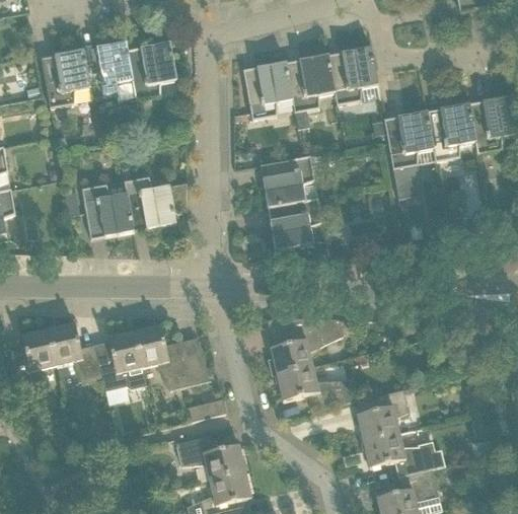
[(465,0),(466,8),(502,2),(510,1),(510,0),(465,0)]
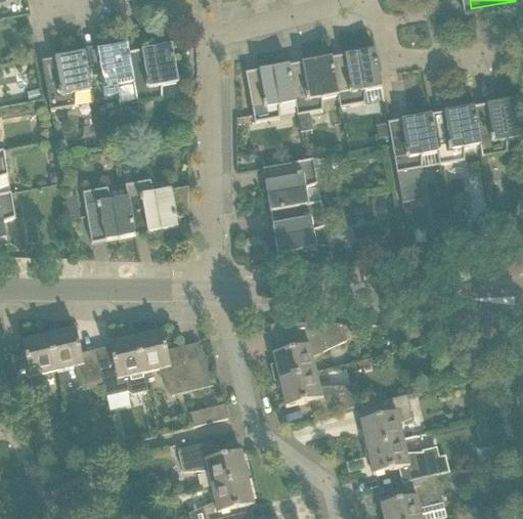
[(99,53),(86,55),(93,99),(119,95),(119,99),(137,96),(130,55),(128,41),(98,47),(99,53)]
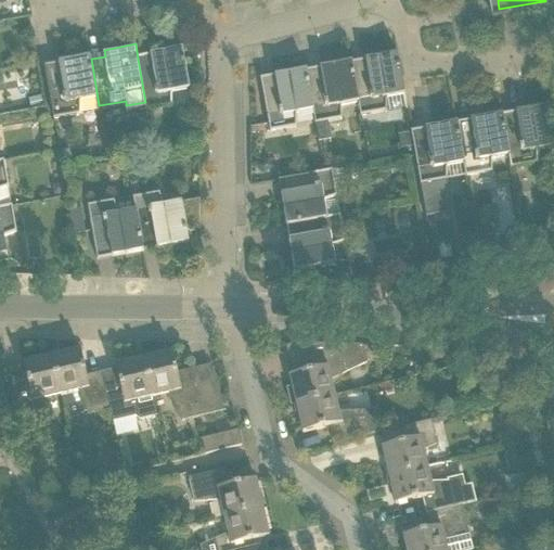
[(152,56),(138,59),(145,102),(146,105),(172,101),(192,98),(190,85),(182,45),(151,50),(152,56)]
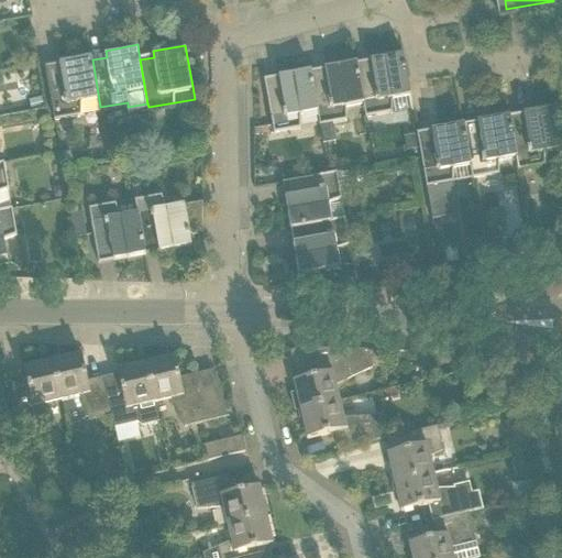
[(372,63),(357,66),(364,99),(363,99),(365,113),(392,108),(412,105),(408,78),(403,50),(371,56),(372,63)]
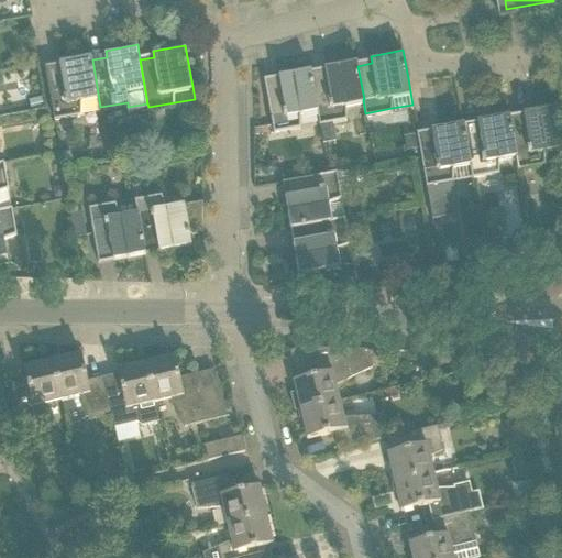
[(61,66),(46,68),(48,83),(54,115),(81,110),(100,107),(92,59),(91,53),(59,58),(61,66)]
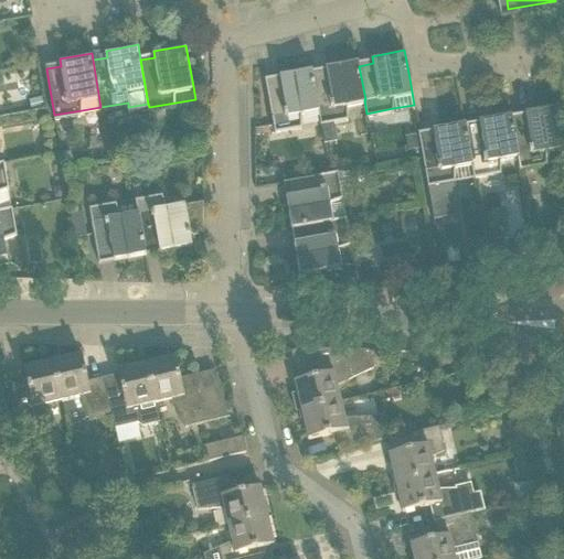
[(328,72),(312,74),(318,108),(325,138),(337,136),(333,119),(348,117),(348,103),(364,99),(365,99),(359,66),(358,58),(326,64),(328,72)]
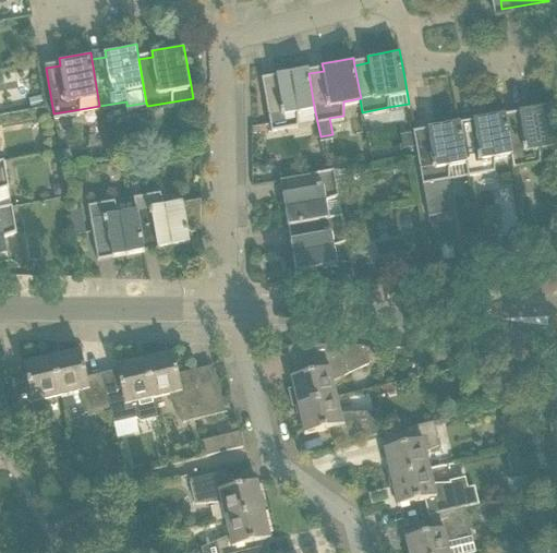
[(278,79),(264,82),(273,128),(298,123),(298,109),(314,107),(309,73),(307,65),(277,71),(278,79)]
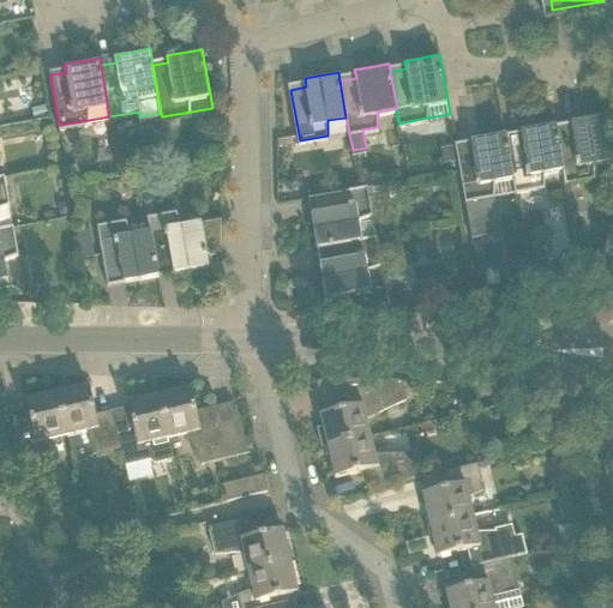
[(572,127),(557,130),(563,166),(566,180),(571,180),(594,175),(594,161),(612,157),(612,150),(606,113),(571,119),(572,127)]
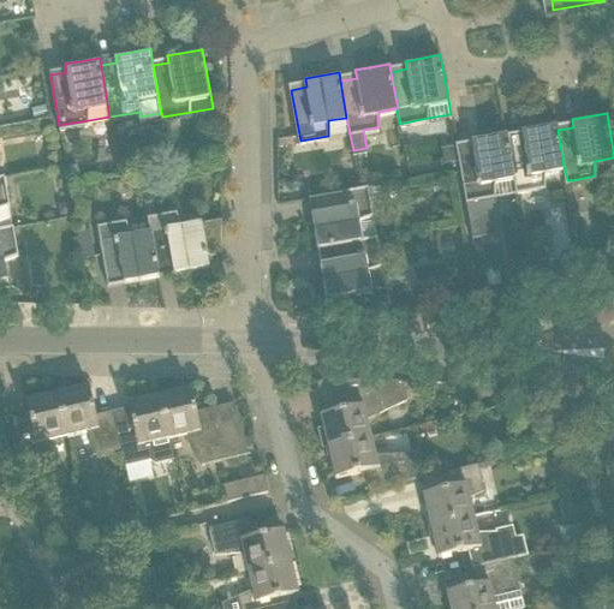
[(524,136),(507,139),(514,175),(517,190),(546,185),(546,169),(560,167),(561,167),(564,166),(558,130),(556,121),(522,127),(524,136)]
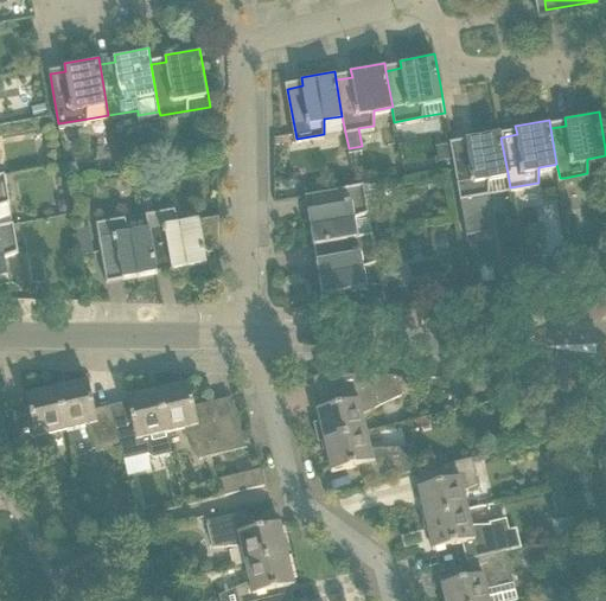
[(465,144),(451,146),(452,148),(452,155),(453,161),(454,167),(460,196),(464,215),(466,231),(490,228),(484,192),(489,191),(488,177),(508,173),(501,138),(499,129),(466,135),(467,144),(466,144),(465,144)]
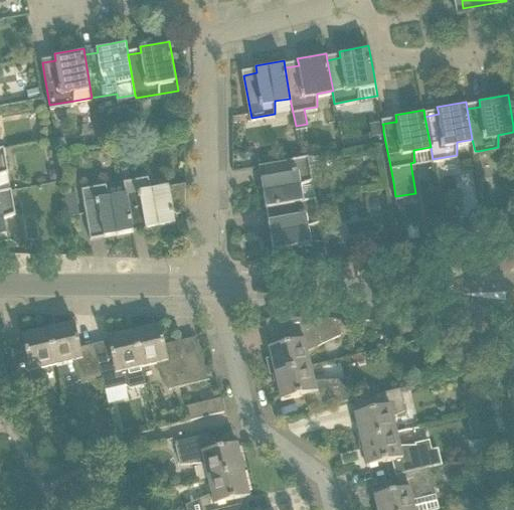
[(248,144),(239,150),(244,157),(253,151),(248,144)]
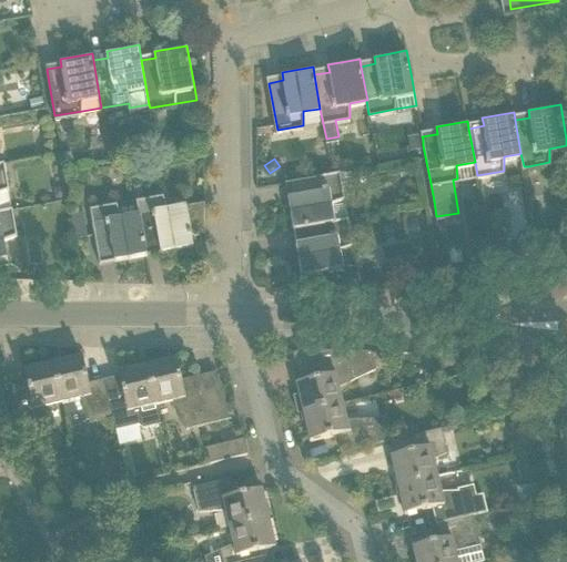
[(409,164),(401,165),(402,174),(411,172),(409,164)]
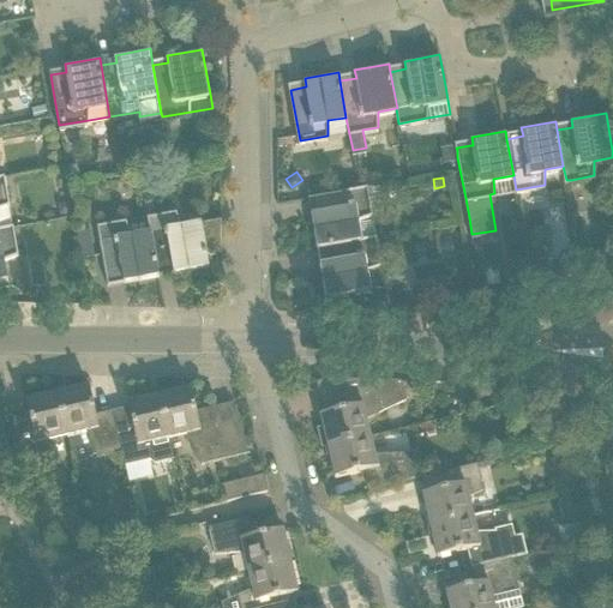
[(320,208),(312,210),(318,245),(326,242),(364,236),(364,235),(362,230),(360,217),(374,212),(373,209),(368,184),(332,190),(317,192),(319,206),(320,208)]
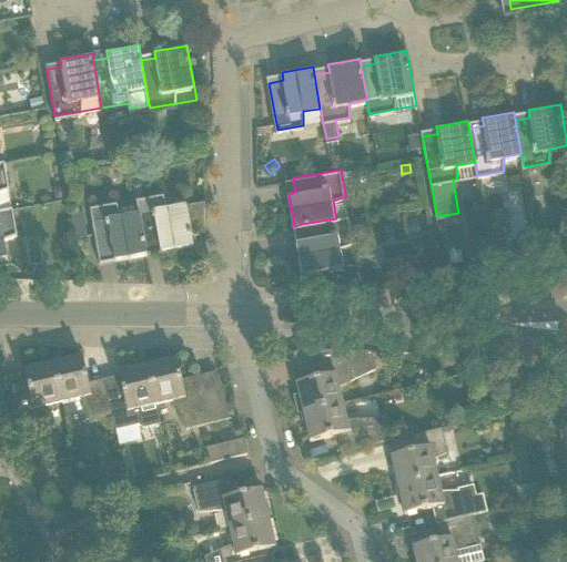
[(142,196),(138,197),(139,211),(145,244),(159,242),(161,249),(194,243),(192,232),(206,228),(205,198),(169,205),(164,193),(142,196)]
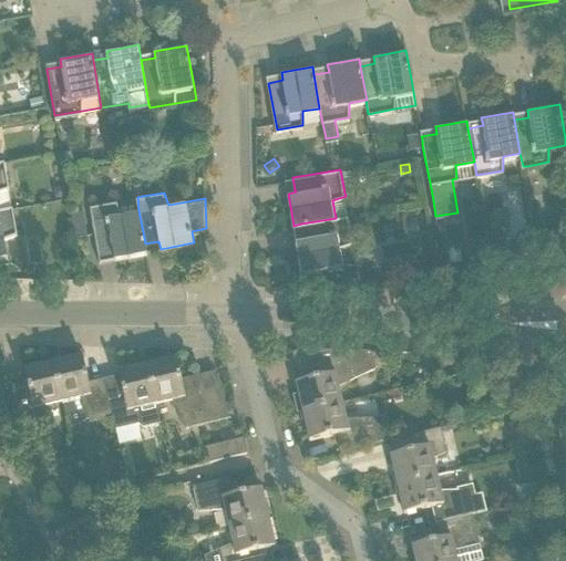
[(117,200),(91,205),(96,238),(99,252),(113,249),(114,257),(115,257),(146,251),(145,243),(139,210),(122,213),(117,200)]
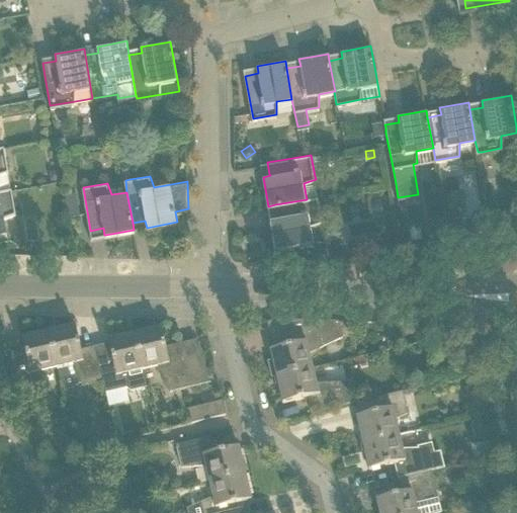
[(0,234),(7,233),(4,217),(15,211),(12,191),(11,188),(0,189),(0,234)]
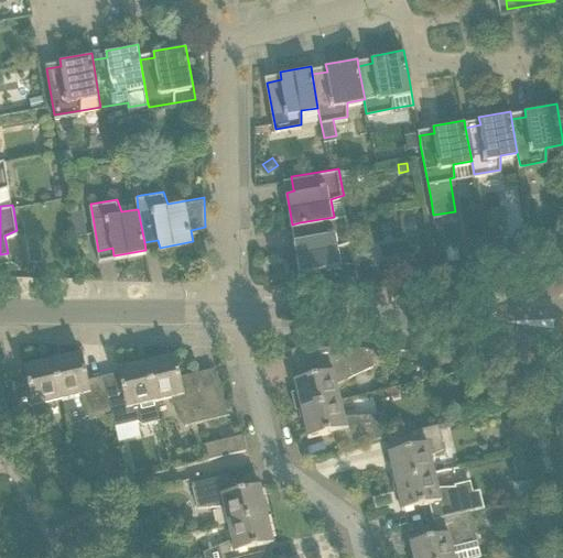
[(88,231),(84,207),(72,209),(76,233),(88,231)]
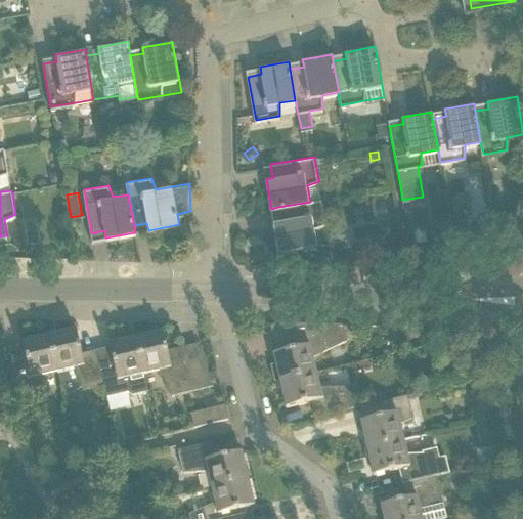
[(280,221),(273,222),(279,252),(291,250),(293,262),(335,263),(332,243),(318,245),(315,228),(327,224),(322,200),(310,202),(278,207),(280,219),(280,220),(280,221)]
